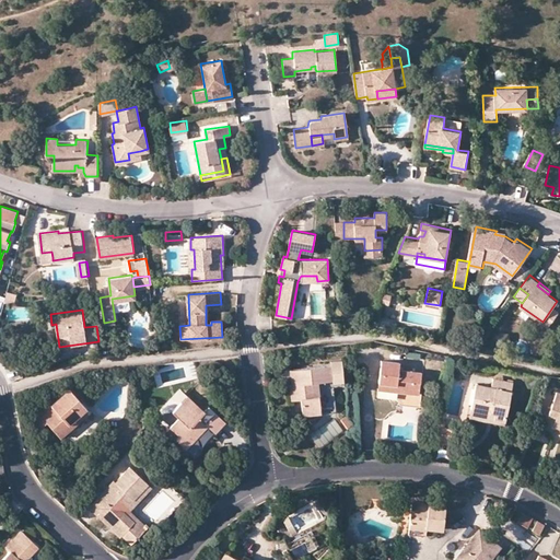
[(544,335),(541,348),(552,350),(555,337),(544,335)]
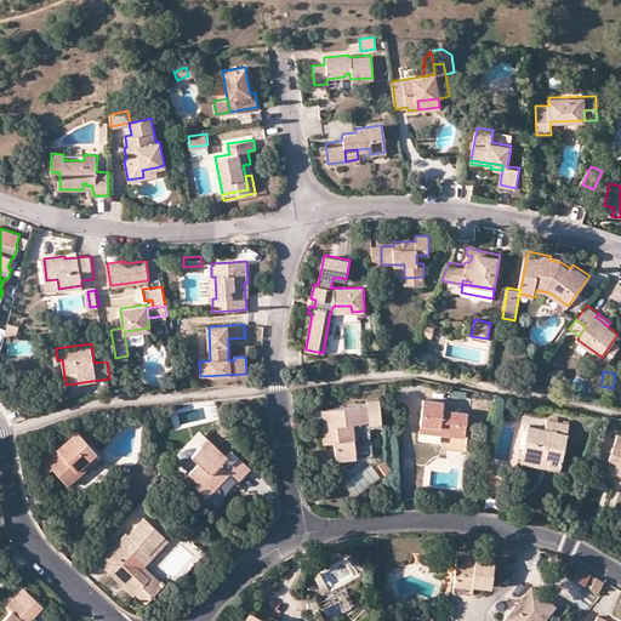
[(366,400),(366,405),(369,421),(380,420),(377,399),(366,400)]
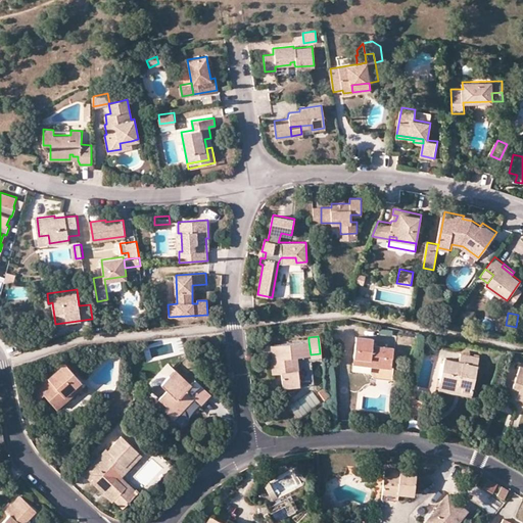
[(355,336),(353,355),(371,358),(370,365),(371,365),(371,367),(372,369),(374,376),(393,378),(394,367),(390,366),(393,347),(372,345),(373,338),(355,336)]
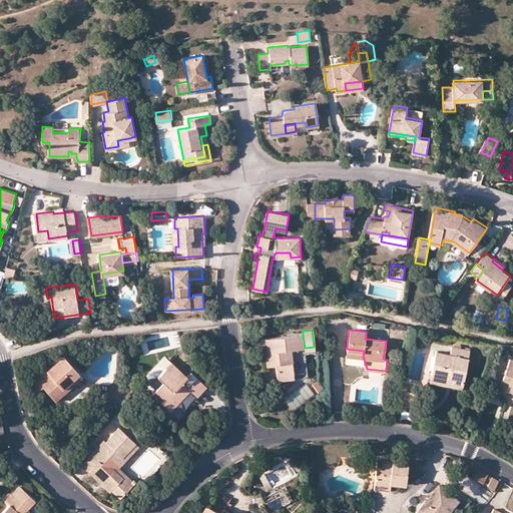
[(303,335),(267,338),(268,352),(266,352),(267,366),(276,365),(277,375),(294,373),(297,373),(297,377),(308,376),(305,348),(303,335)]
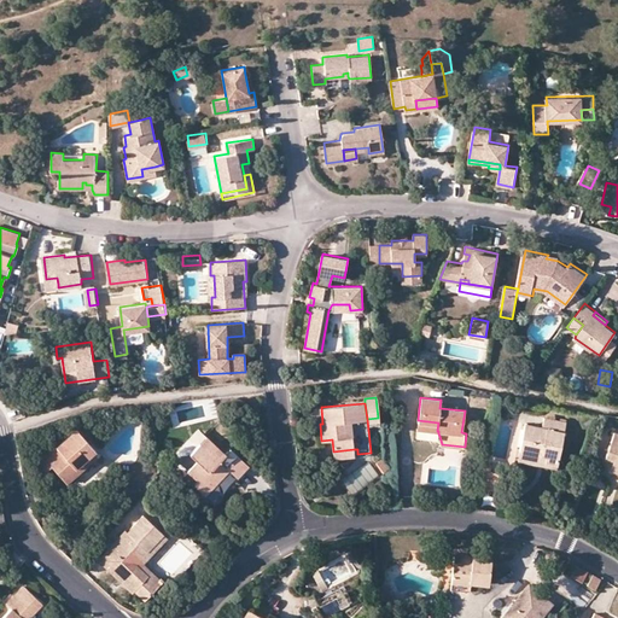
[(525,423),(519,450),(544,455),(544,460),(558,464),(566,421),(543,417),(541,426),(525,423)]
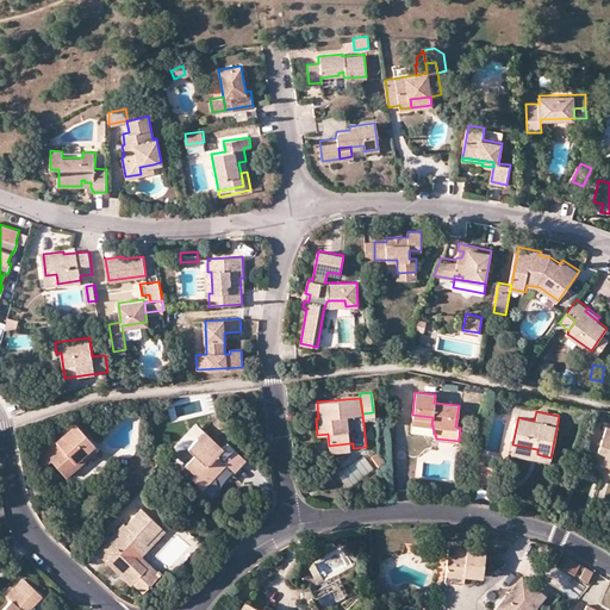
[(433,417),(412,415),(412,422),(431,425),(433,417)]
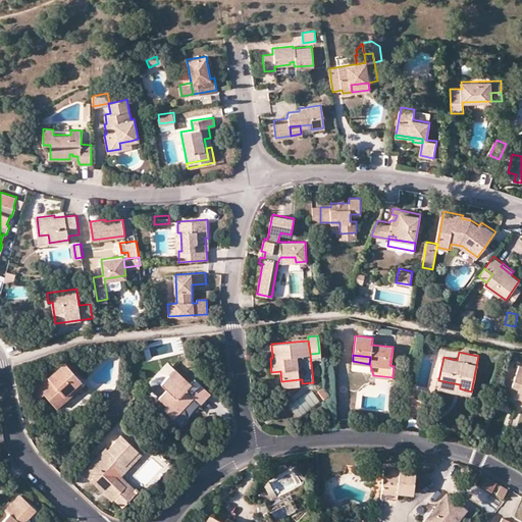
[(66,400),(63,396),(60,392),(77,377),(65,363),(32,392),(38,399),(44,395),(56,408),(66,400)]
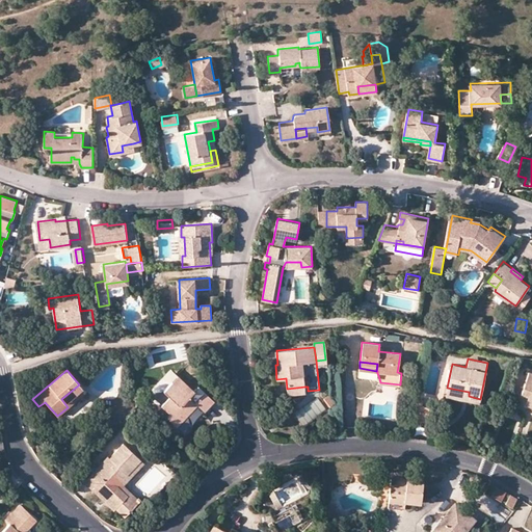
[(531,372),(529,371),(521,391),(528,394),(524,404),(531,406),(531,372)]
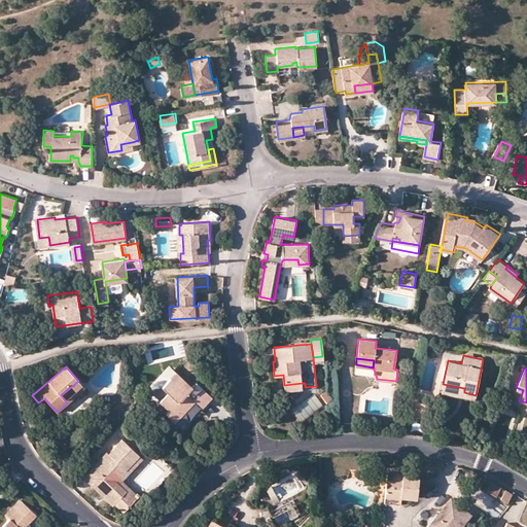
[(176,423),(191,406),(188,402),(192,398),(196,400),(203,407),(212,397),(197,384),(192,388),(176,373),(163,386),(169,393),(161,401),(171,412),(167,416),(176,423)]
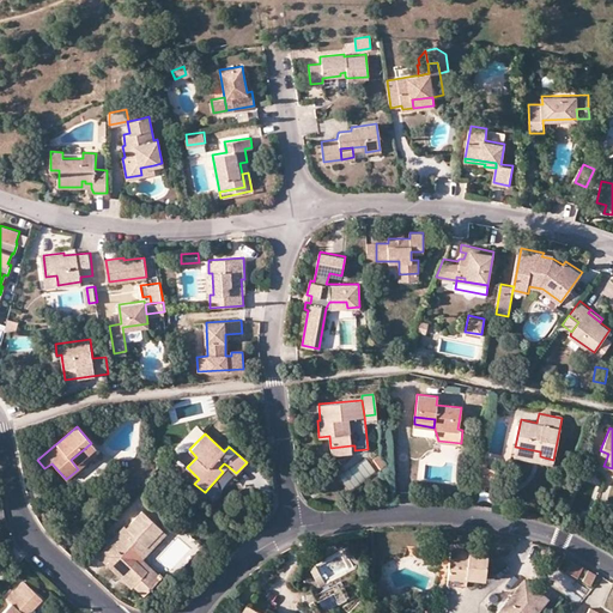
[(96,447),(91,443),(71,460),(74,465),(96,447)]
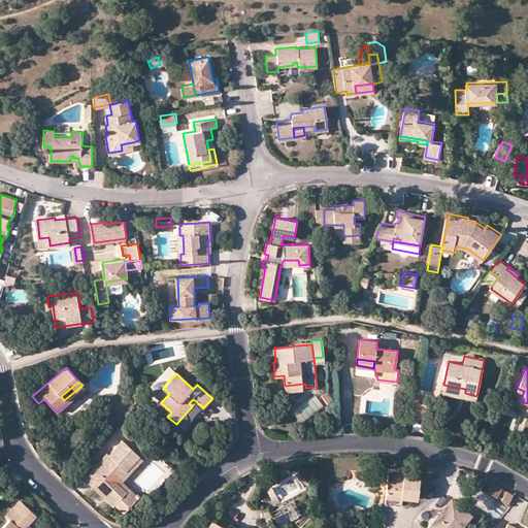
[(475,398),(476,396),(465,393),(465,389),(443,385),(442,392),(475,398)]
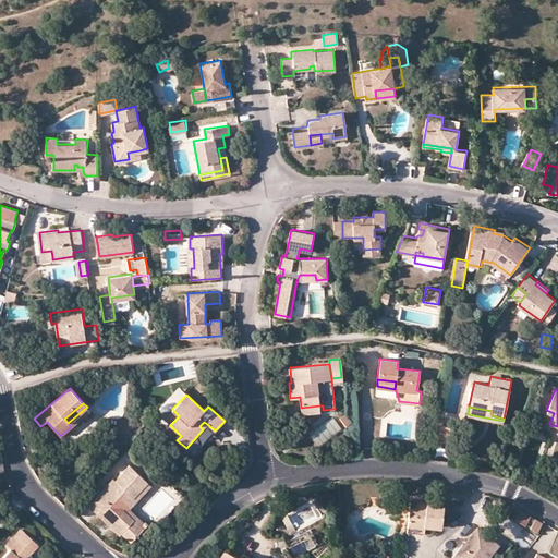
[(542,421),(549,424),(554,413),(546,410),(542,421)]
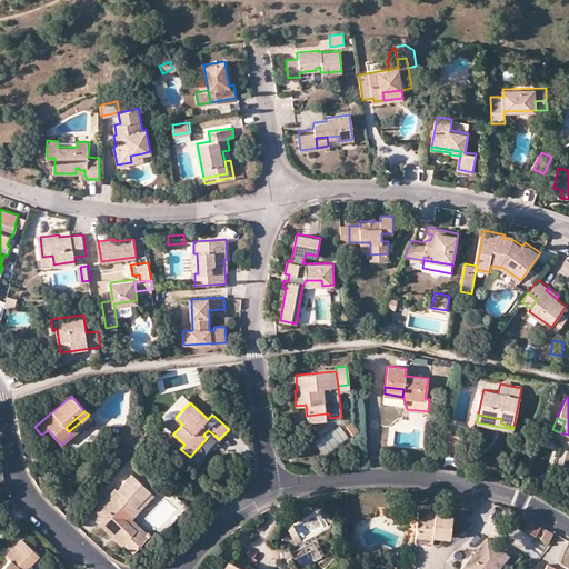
[(357,430),(351,421),(347,425),(352,432),(357,430)]
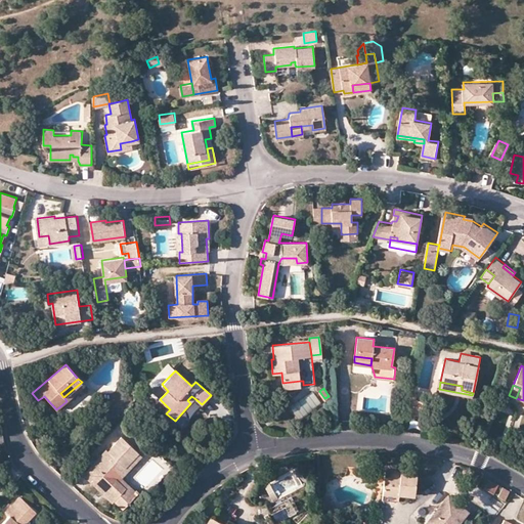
[(106,449),(89,469),(96,475),(90,481),(99,490),(104,486),(107,490),(103,494),(112,503),(114,500),(123,509),(139,491),(136,489),(135,490),(130,484),(125,489),(114,478),(138,452),(123,438),(108,451),(106,449)]
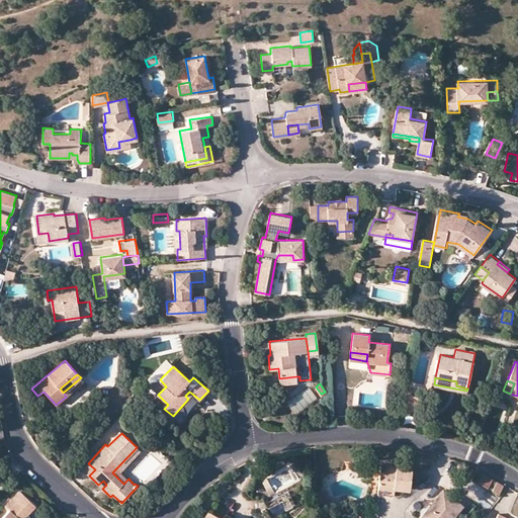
[(142,451),(137,447),(112,472),(123,484),(128,479),(121,471),(142,451)]
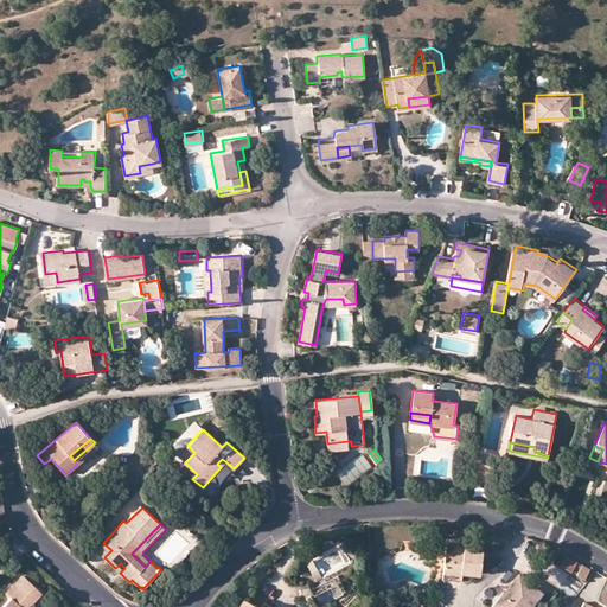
[(96,550),(104,557),(112,550),(103,543),(96,550)]
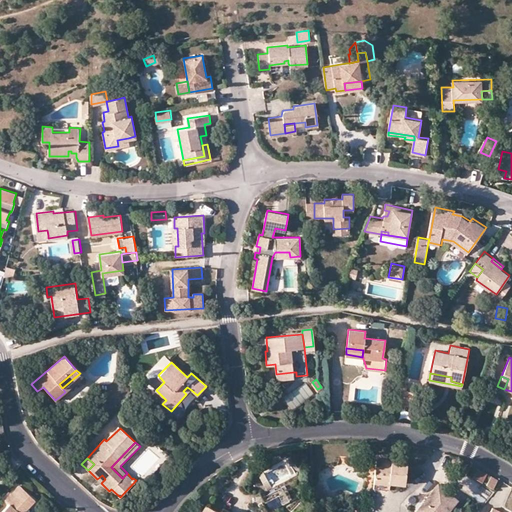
[(391,465),(377,463),(374,488),(389,490),(390,482),(405,484),(407,462),(391,460),(391,465)]
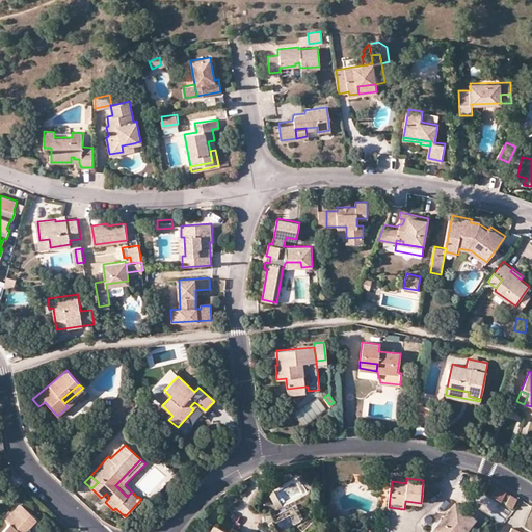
[(501,501),(506,493),(498,487),(493,495),(501,501)]
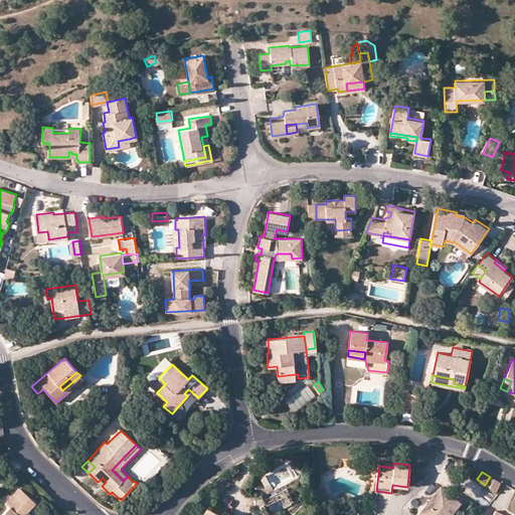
[(496,491),(500,483),(494,480),(490,487),(496,491)]
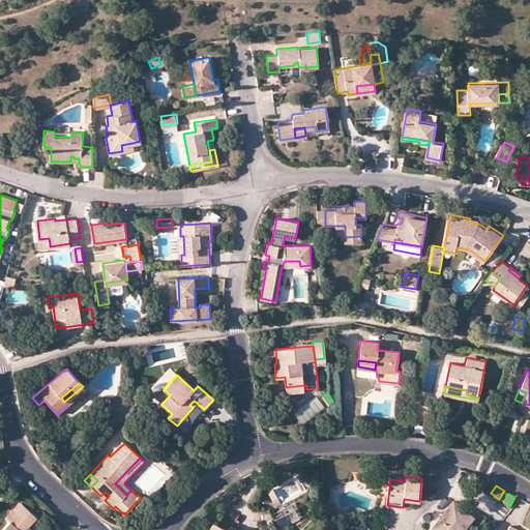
[(463,529),(473,518),(453,501),(430,529),(463,529)]
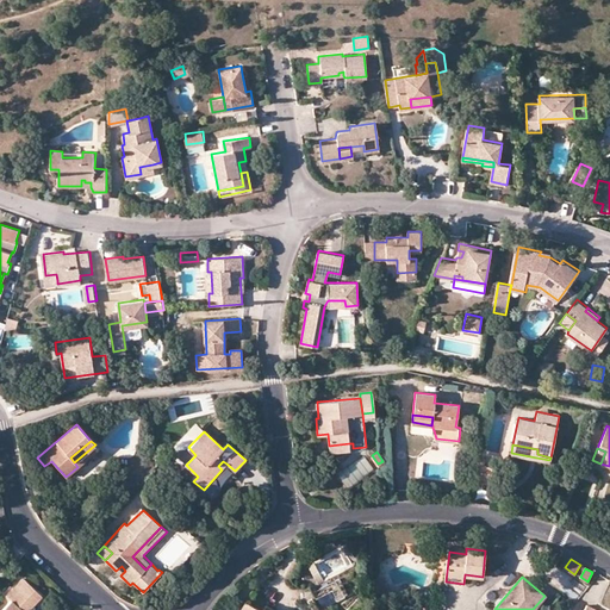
[(29,609),(43,596),(23,578),(5,597),(11,602),(1,609),(29,609)]
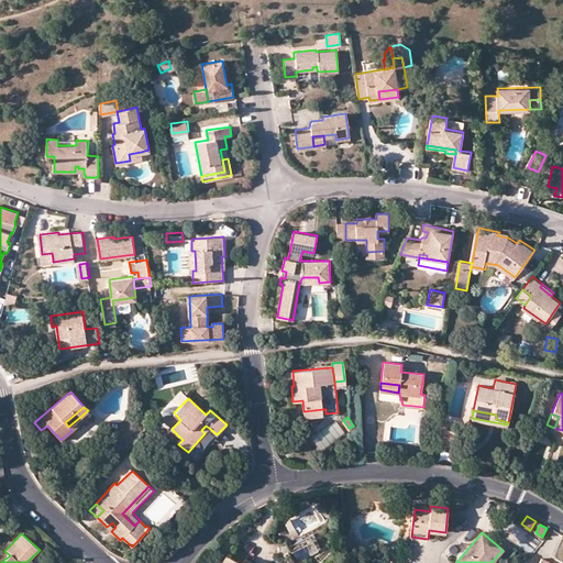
[(307,548),(298,551),(301,559),(310,554),(307,548)]
